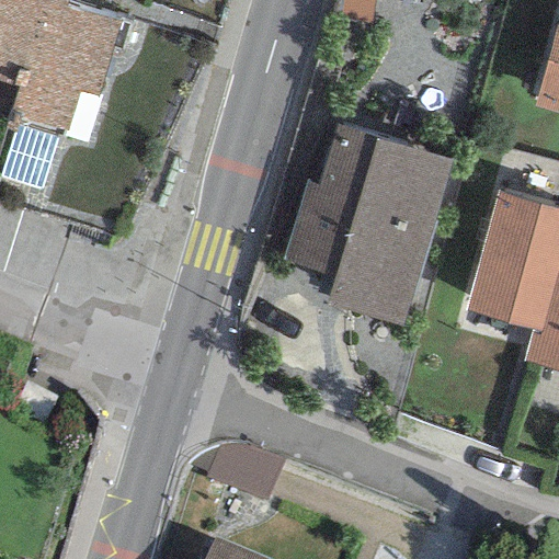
[(0,0),(0,64),(20,69),(13,84),(19,86),(9,113),(68,130),(81,89),(99,94),(122,19),(66,3),(67,0),(0,0)]
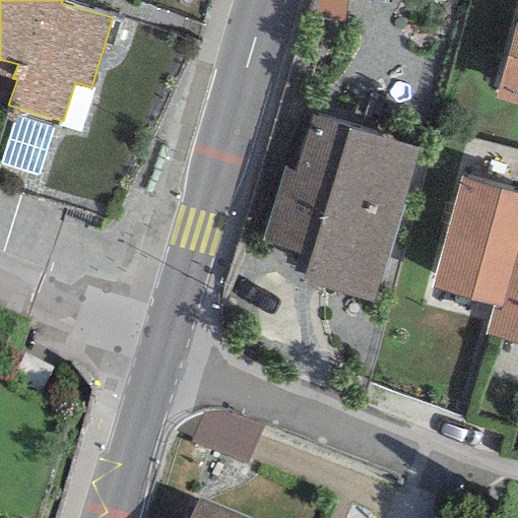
[(319,0),(318,18),(345,20),(347,0),(319,0)]
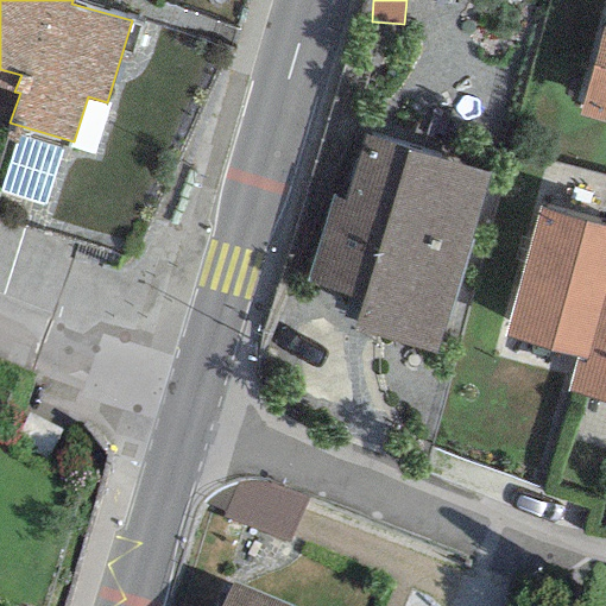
[(605,21),(579,115),(605,121),(605,21)]
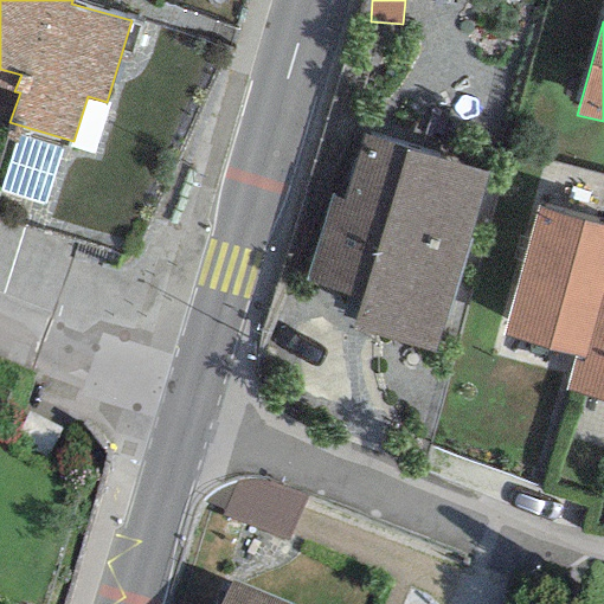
[(362,301),(354,327),(435,353),(492,171),(362,130),(342,193),(333,191),(304,282),(362,301)]
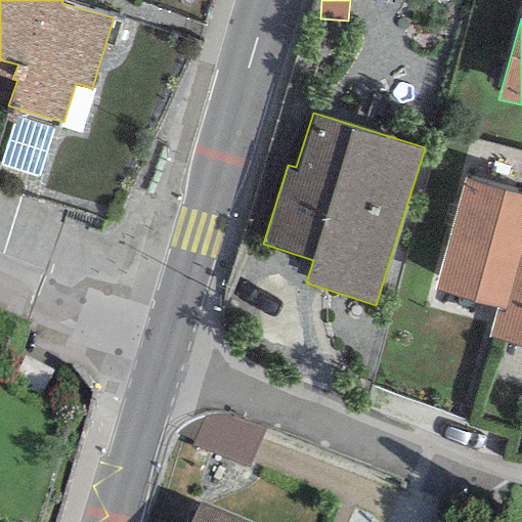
[(521,192),(465,177),(437,289),(497,307),(506,309),(521,250),(521,192)]
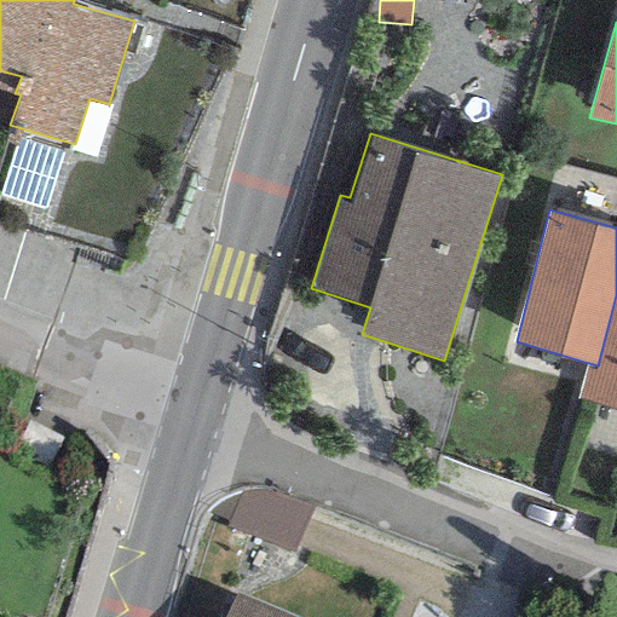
[(588,363),(578,398),(616,408),(616,295),(598,365),(588,363)]
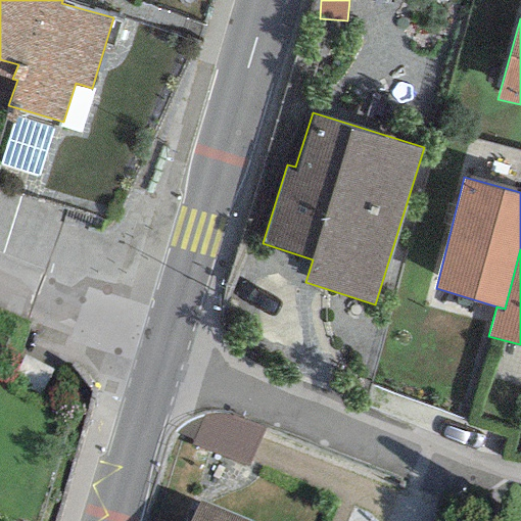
[(249,466),(266,427),(229,414),(219,413),(205,414),(200,416),(191,420),(182,426),(176,431),(194,439),(194,443),(249,466)]
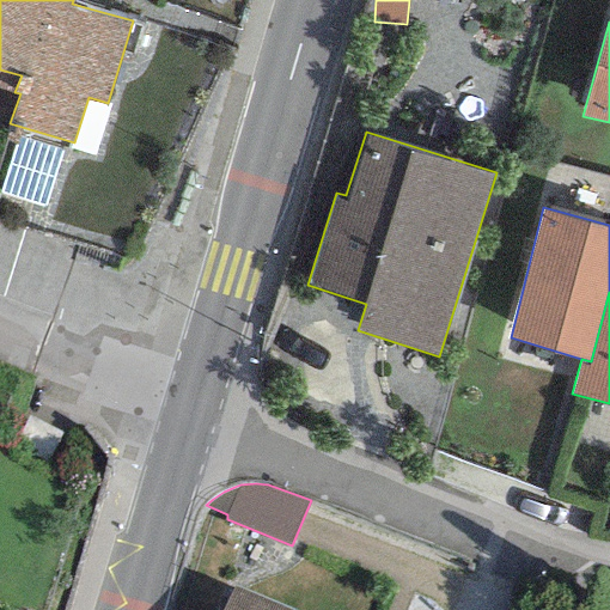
[(298,609),(235,583),(221,609),(298,609)]
